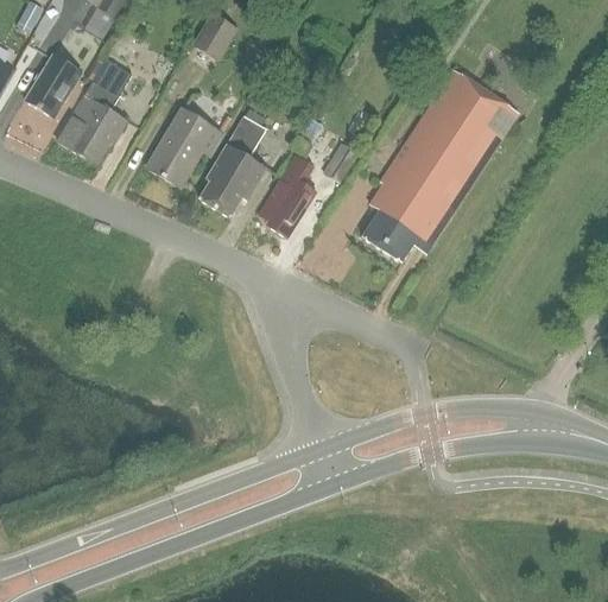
[(30,0),(17,23),(29,30),(42,7),(30,0)]
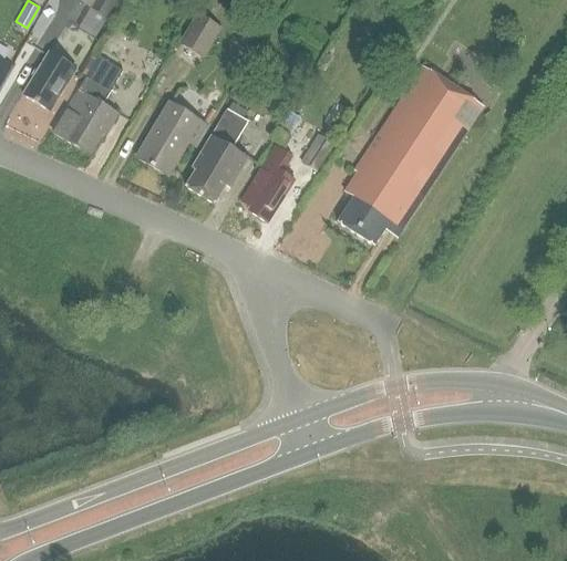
[(93,0),(90,7),(104,16),(113,0),(93,0)]
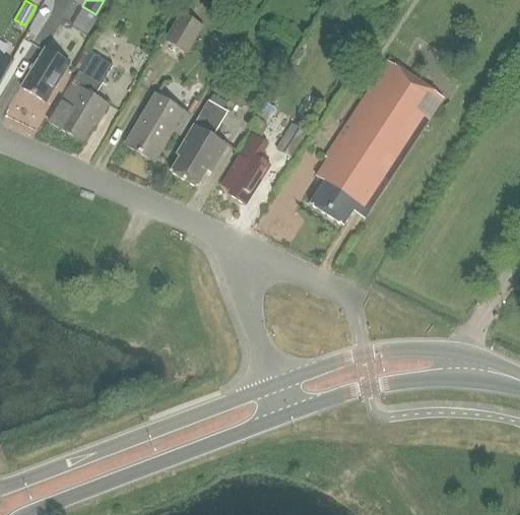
[(185,51),(201,24),(179,10),(163,38),(185,51)]
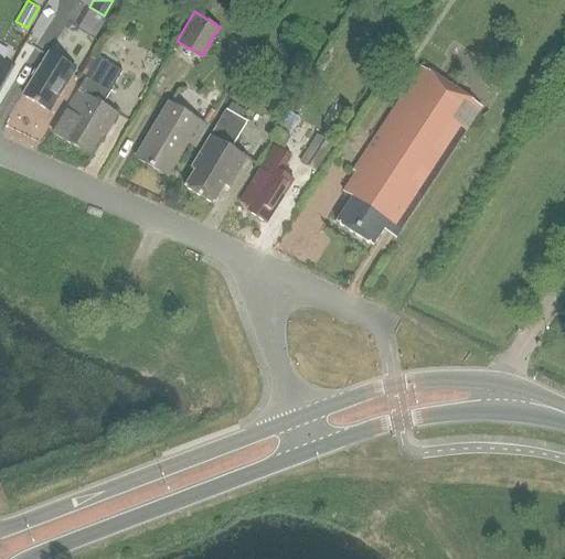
[(50,108),(76,65),(51,50),(24,93),(50,108)]
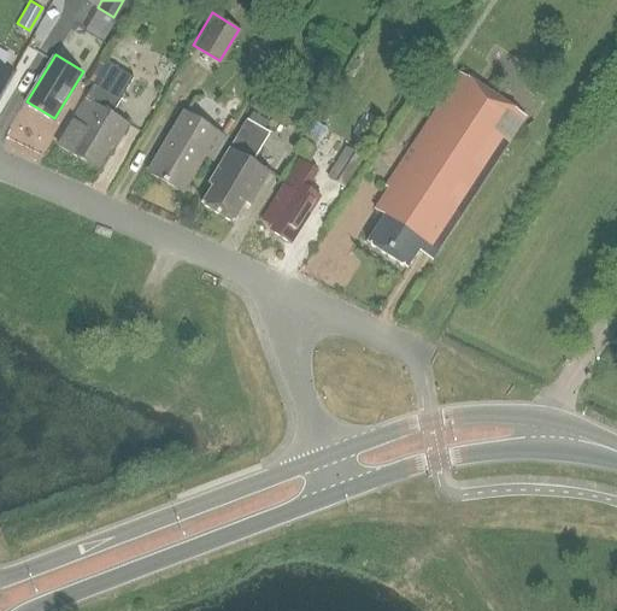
[(0,94),(15,66),(0,59),(0,94)]
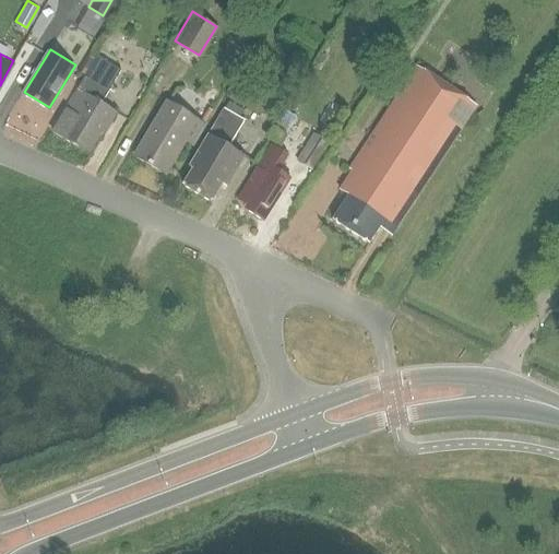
[(68,136),(90,148),(95,138),(98,140),(117,108),(103,99),(121,67),(98,54),(56,127),(69,134),(68,136)]
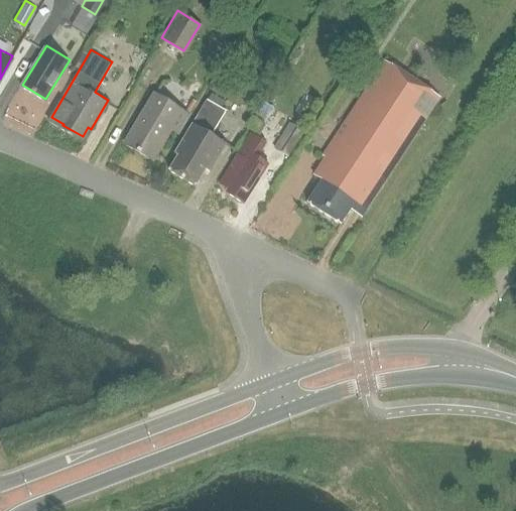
[(324,152),(327,154),(314,172),(324,177),(308,201),(340,221),(350,206),(363,214),(440,95),(385,57),(324,152)]
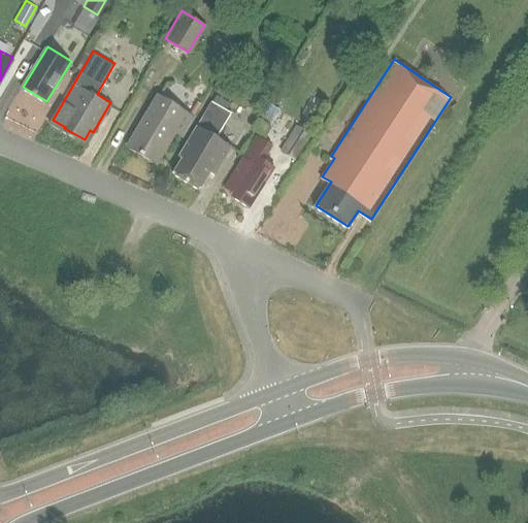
[(180,154),(184,156),(174,171),(201,187),(211,169),(216,172),(232,144),(216,135),(230,111),(226,109),(231,101),(217,93),(180,154)]
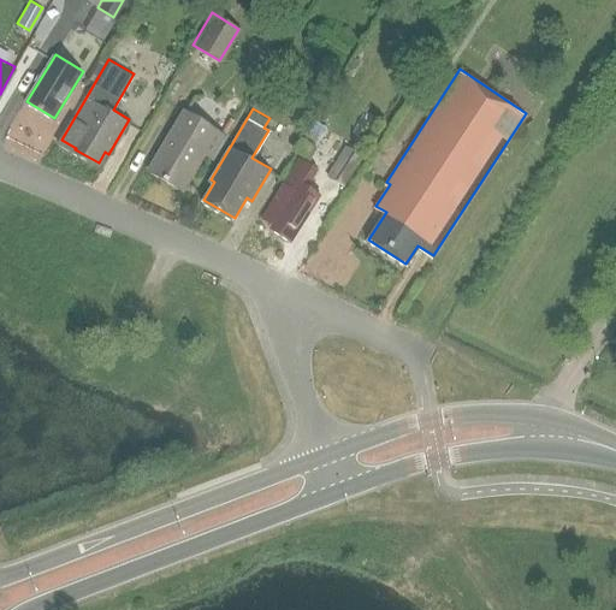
[(206,153),(212,155),(225,131),(185,110),(150,170),(185,189),(206,153)]
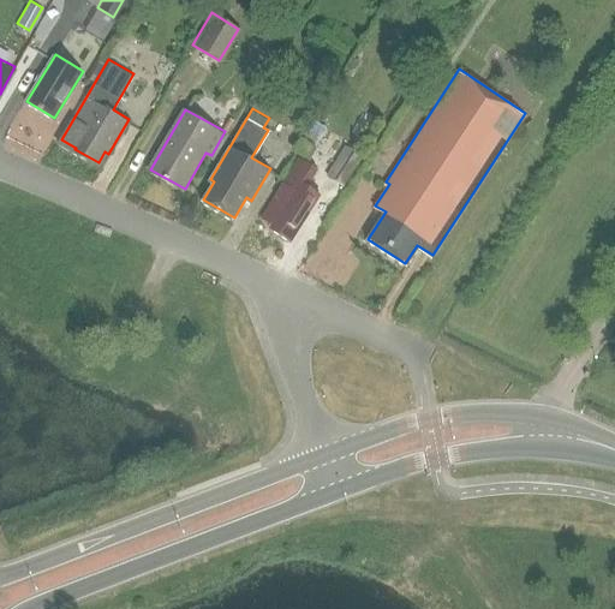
[(309,157),(316,147),(302,137),(294,148),(309,157)]
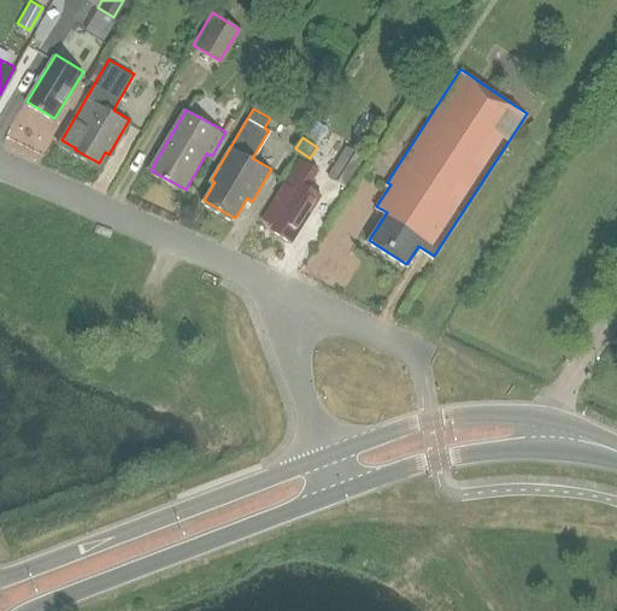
[(342,144),(324,174),(341,184),(360,154),(342,144)]
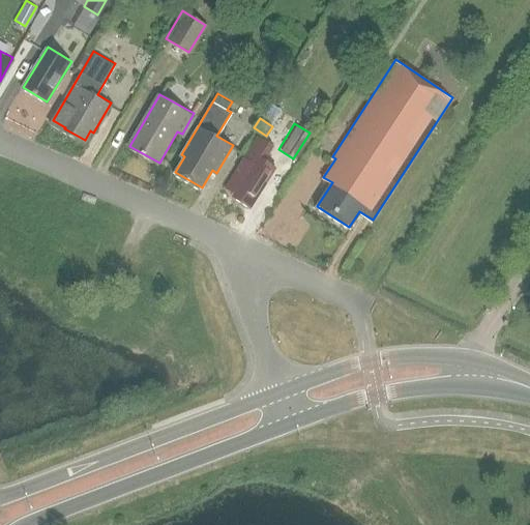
[(258,133),(226,185),(237,192),(234,197),(252,207),(276,165),(267,159),(276,144),(258,133)]
